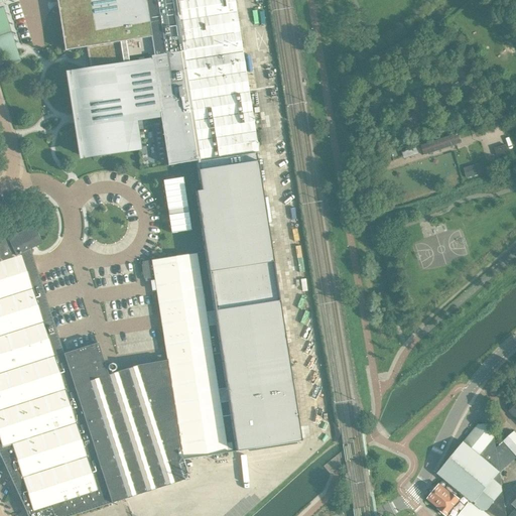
[(146,0),(55,0),(65,50),(86,47),(90,69),(83,70),(83,73),(68,75),(73,101),(73,102),(73,103),(73,104),(74,105),(74,106),(75,107),(76,108),(77,108),(77,109),(78,109),(78,110),(81,124),(76,125),(76,126),(77,126),(81,155),(96,153),(96,156),(109,154),(109,152),(137,147),(140,147),(144,147),(149,146),(155,145),(164,144),(167,165),(196,160),(196,162),(205,161),(189,62),(157,67),(149,19),(146,0)]
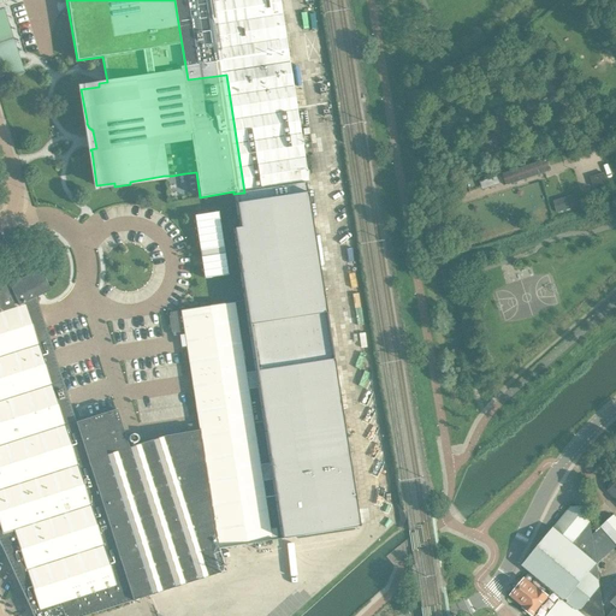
[(278,0),(175,0),(178,23),(279,7),(279,4),(278,0)]
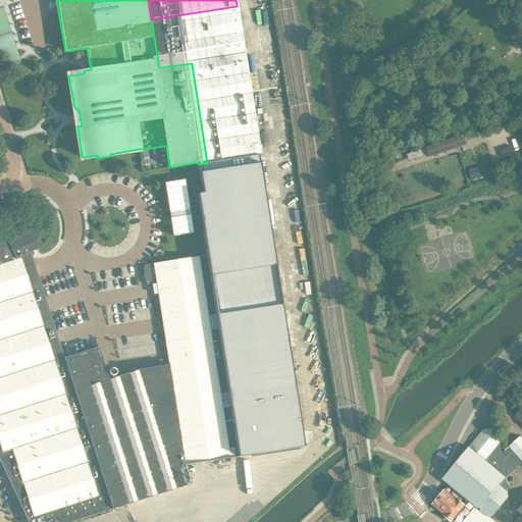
[(20,61),(7,6),(0,7),(0,59),(3,59),(5,64),(20,61)]
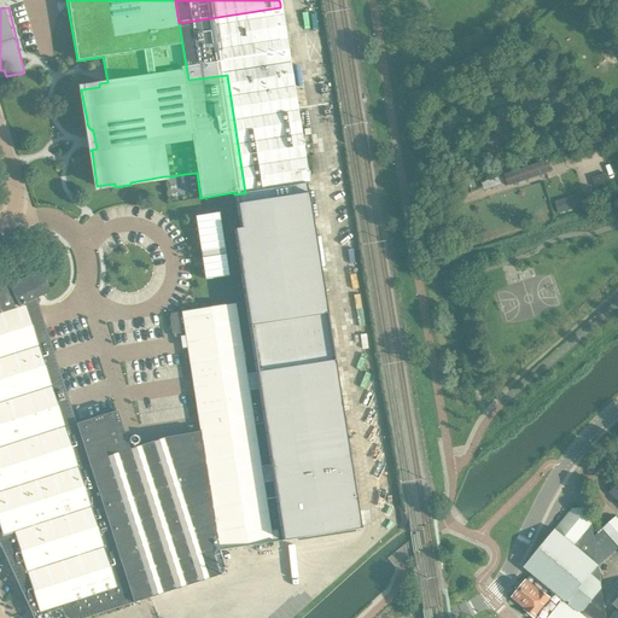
[(280,7),(179,23),(188,80),(227,75),(245,193),(308,182),(287,50),(280,7)]
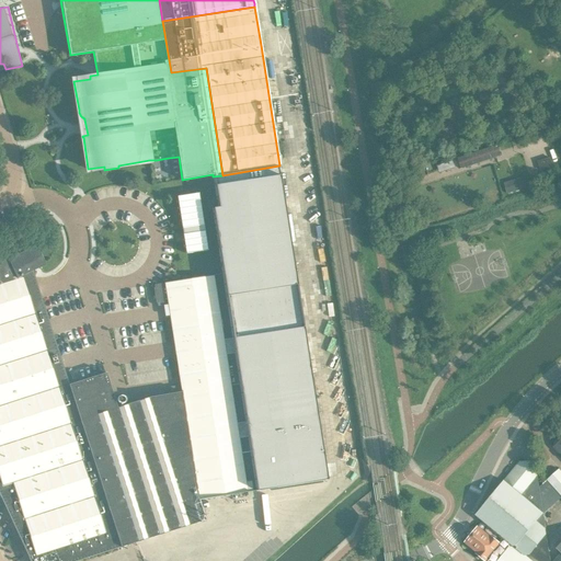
[(471,127),(450,133),(454,141),(474,135),(471,127)]
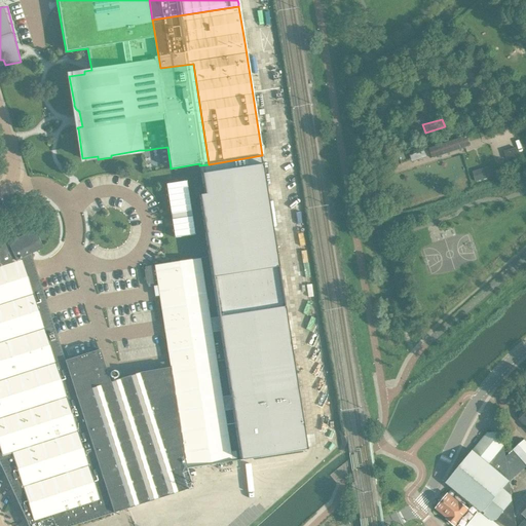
[(434,157),(468,145),(465,136),(430,147),(434,157)]
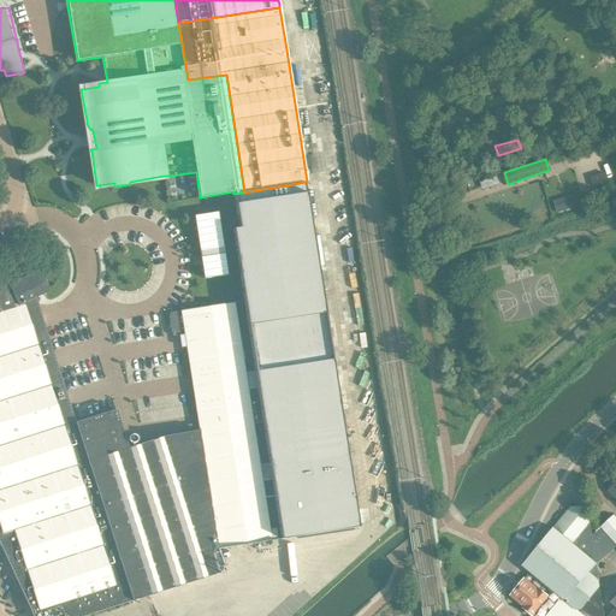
[(606,183),(606,182),(604,173),(591,177),(593,187),(606,183)]
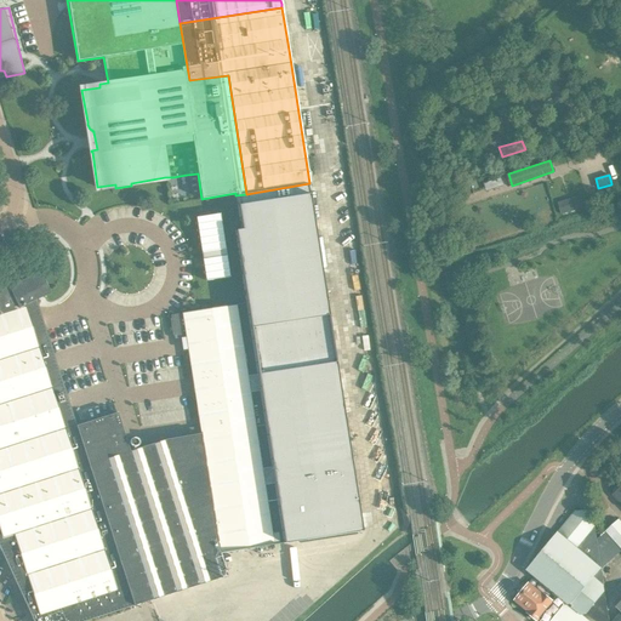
[(503,186),(501,176),(483,182),(485,192),(503,186)]
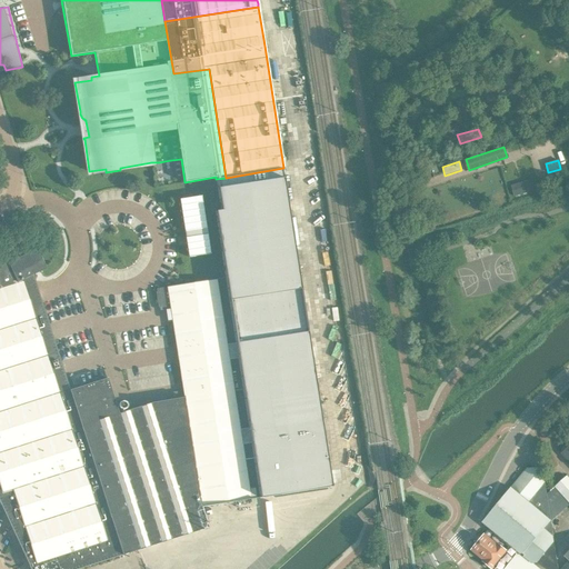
[(226,178),(216,179),(221,210),(217,211),(219,223),(228,278),(241,366),(246,388),(265,499),(332,488),(316,377),(283,168),(226,178)]
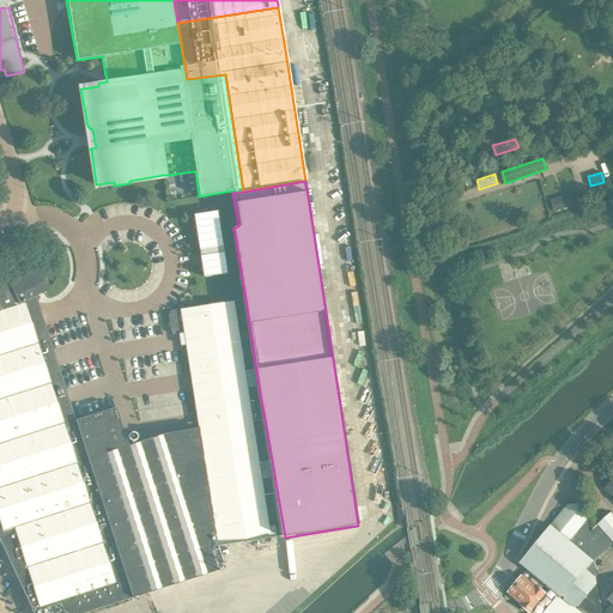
[(583,206),(580,195),(557,202),(560,214),(583,206)]
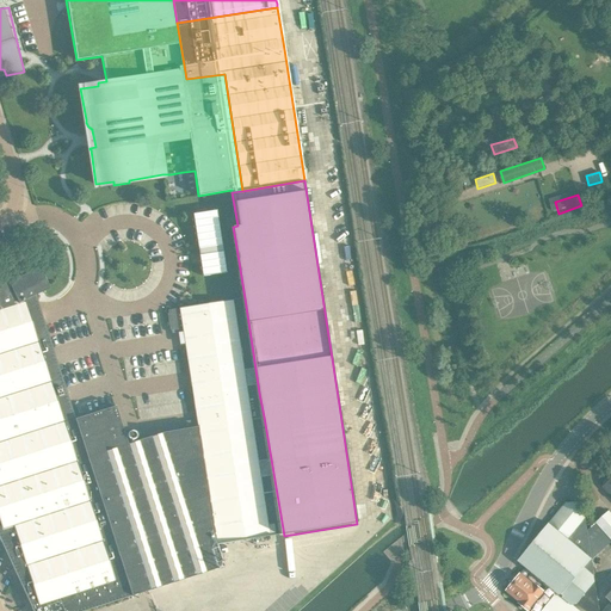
[(203,275),(227,271),(218,209),(195,213),(203,275)]
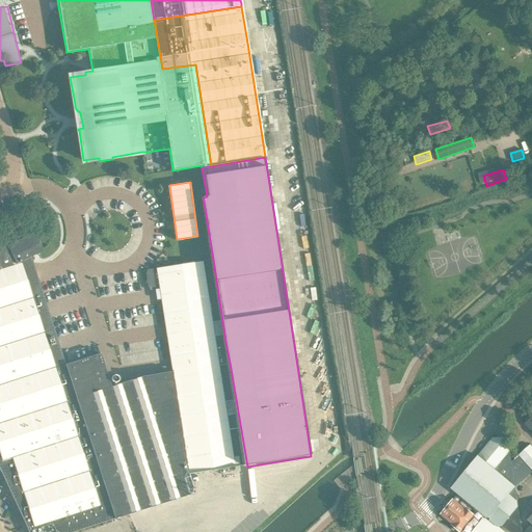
[(22,239),(0,248),(0,346),(54,329),(51,318),(46,302),(38,283),(36,274),(32,264),(30,257),(38,254),(43,251),(38,240),(36,235),(35,233),(22,239)]
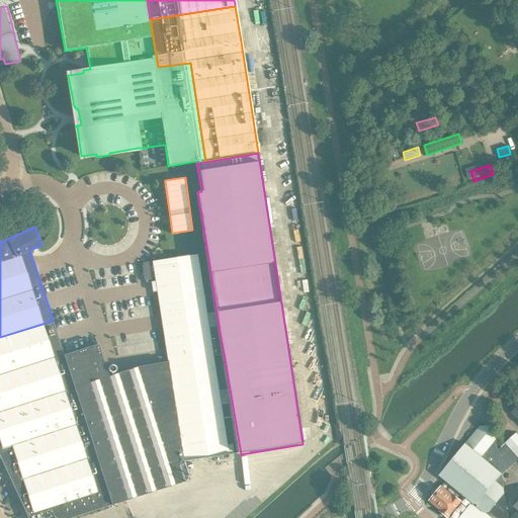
[(143,266),(142,266),(144,276),(144,280),(145,280),(145,282),(151,281),(157,281),(166,341),(166,342),(169,362),(224,353),(220,333),(207,253),(153,262),(146,263),(143,263),(143,266)]
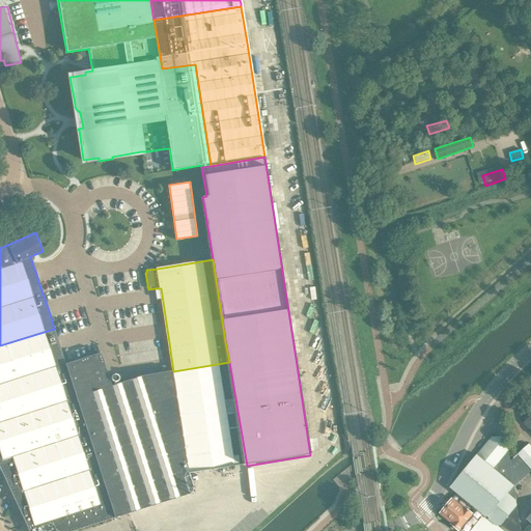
[(54,329),(0,345),(0,384),(64,363),(64,361),(61,353),(57,337),(54,330),(54,329)]
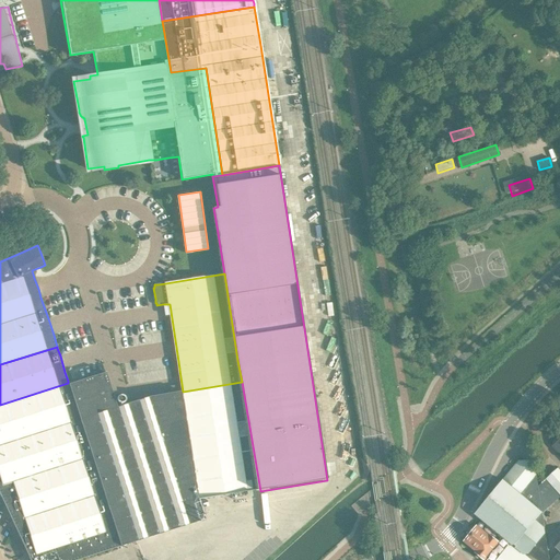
[(68,383),(0,405),(0,496),(1,497),(7,496),(10,516),(11,522),(18,521),(20,536),(20,537),(20,541),(26,541),(28,557),(30,559),(77,559),(132,543),(205,518),(199,500),(260,491),(242,382),(183,392),(150,396),(117,407),(106,372),(105,372),(103,373),(97,375),(68,384),(68,383)]
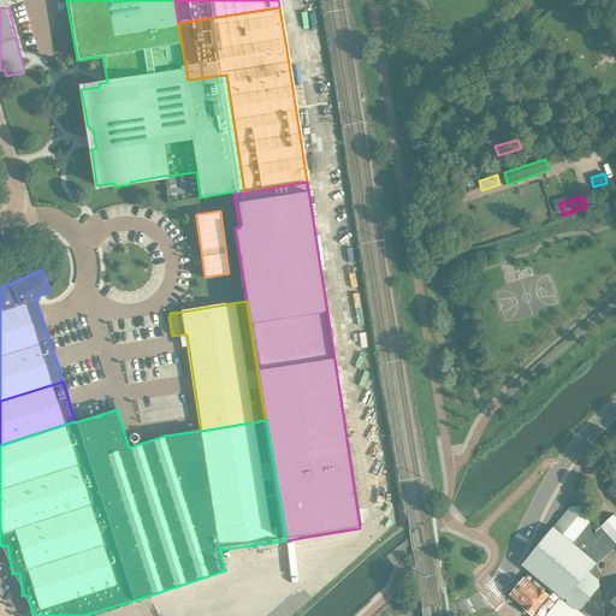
[(604,615),(597,567),(592,537),(587,508),(570,508),(522,566),(552,591),(561,598),(582,615),(604,615)]
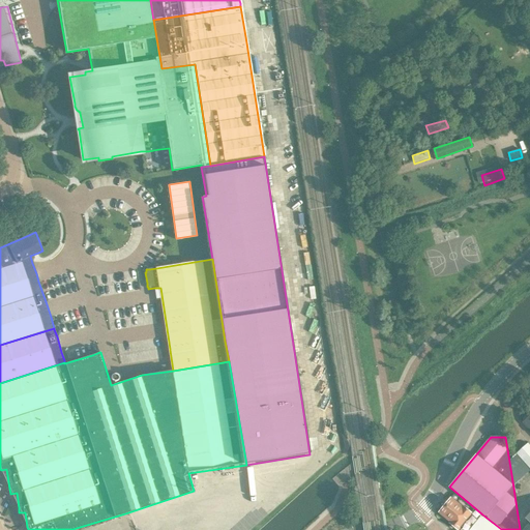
[(509,462),(513,488),(529,472),(529,445),(528,444),(517,454),(518,454),(509,462)]
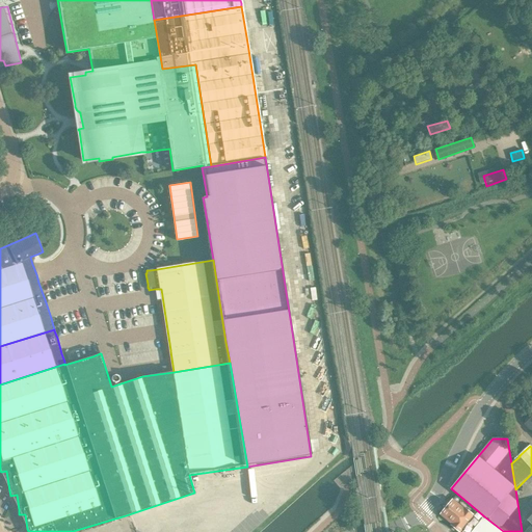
[(460,531),(463,528),(466,530),(473,520),(471,519),(473,515),(464,509),(463,510),(452,501),(449,504),(447,502),(443,506),(446,508),(441,514),(452,525),(451,526),(458,531),(460,531)]
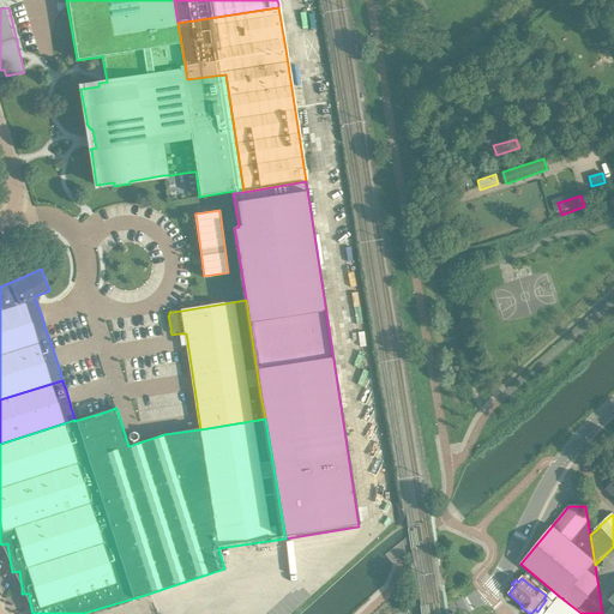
[(545,613),(559,596),(551,589),(546,595),(543,599),(546,600),(537,612),(534,613),(545,613)]
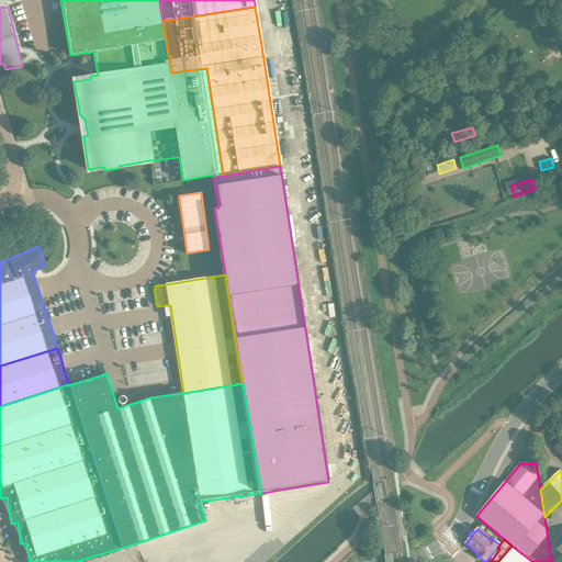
[(531,561),(512,546),(498,561),(531,561)]
